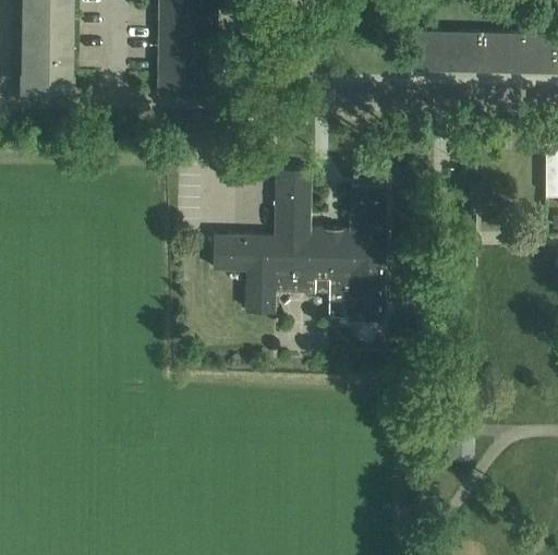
[(43,85),(50,85),(50,89),(71,89),(71,73),(70,73),(70,0),(24,0),(23,73),(22,73),(22,89),(43,89),(43,85)]
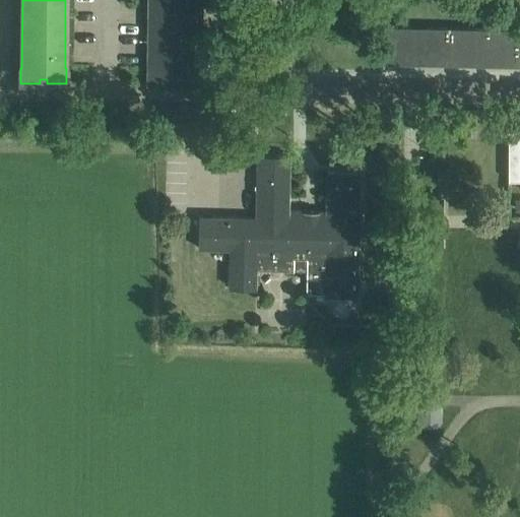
[(200,0),(149,0),(148,85),(199,85),(200,0)]
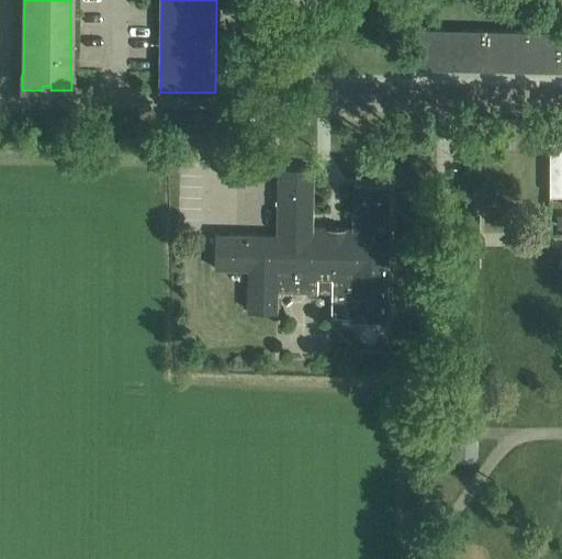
[(561,74),(561,34),(418,31),(417,71),(561,74)]
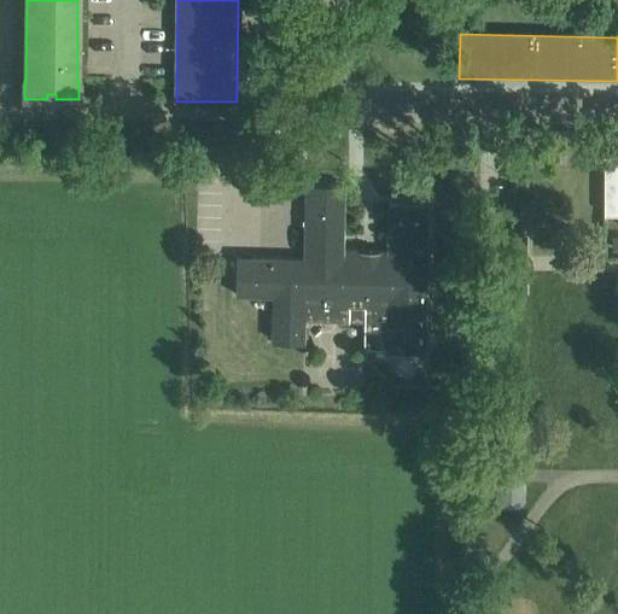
[(445,79),(445,63),(435,63),(435,77),(445,79)]
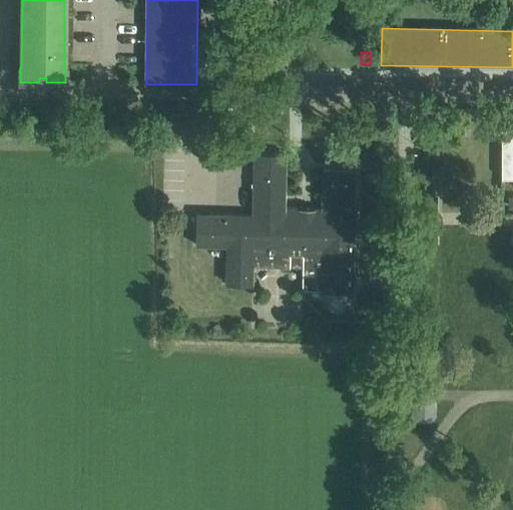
[(512,130),(501,131),(501,180),(512,179),(512,130)]
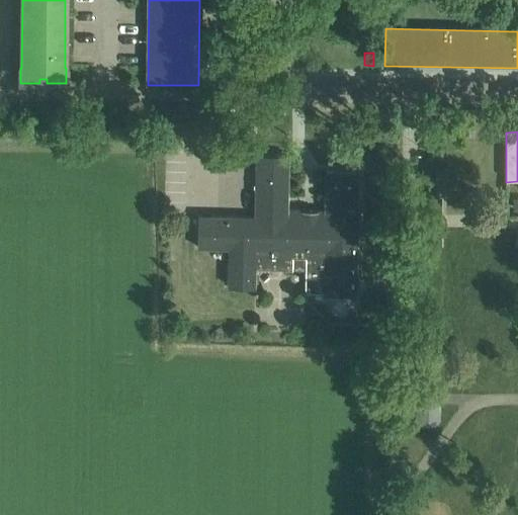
[(324,295),(356,296),(357,175),(325,174),(324,212),(287,211),(288,158),(256,157),(255,219),(198,218),(197,250),(229,251),(228,288),(255,289),(255,269),(305,271),(305,292),(324,293),(324,295)]
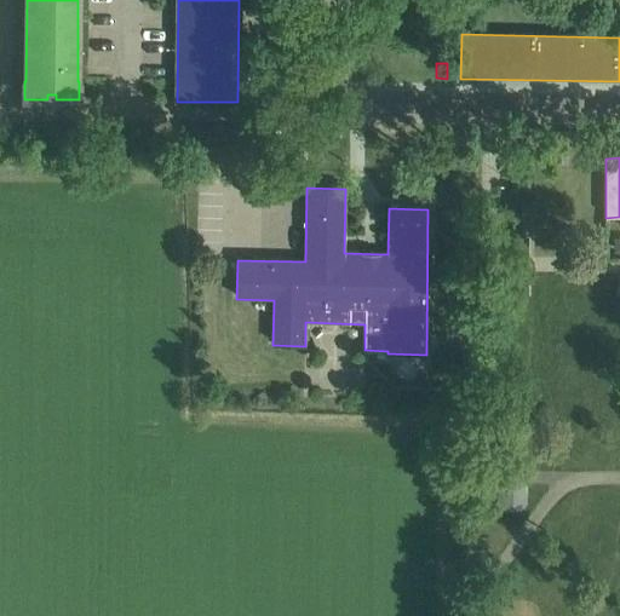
[(281,249),(265,248),(265,260),(281,260),(281,249)]
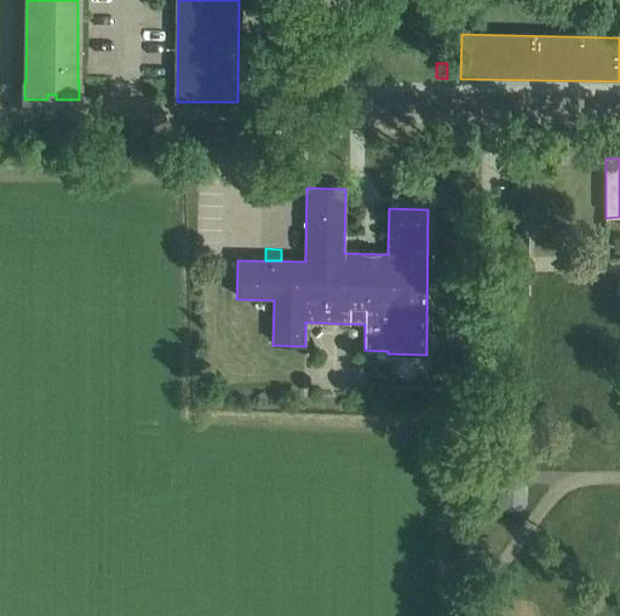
[(499,508),(509,508),(524,508),(524,452),(499,452),(499,508)]
